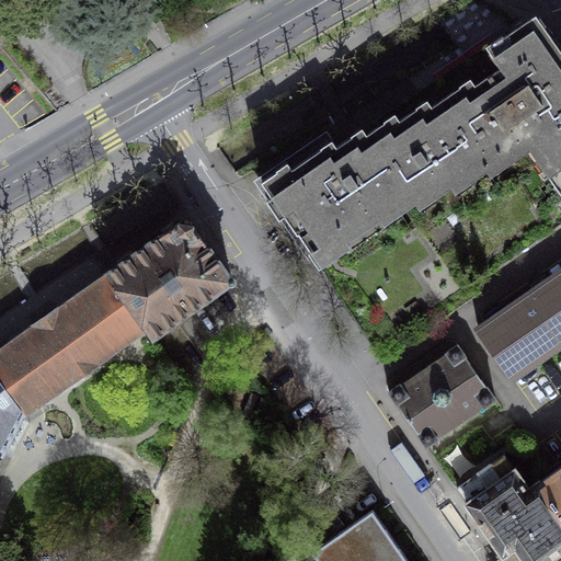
[(560,50),(535,14),(435,82),(491,164),(503,156),(506,161),(538,140),(547,152),(560,141),(560,50)]
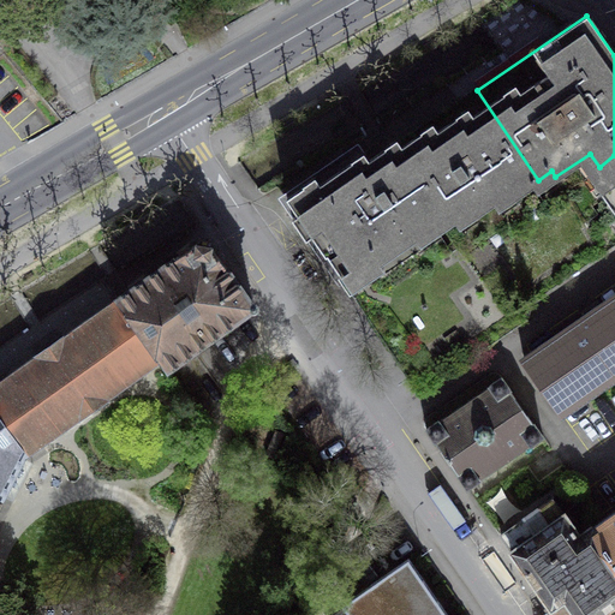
[(477,90),(402,141),(455,218),(472,206),(477,212),(512,189),(515,195),(538,180),(477,90)]
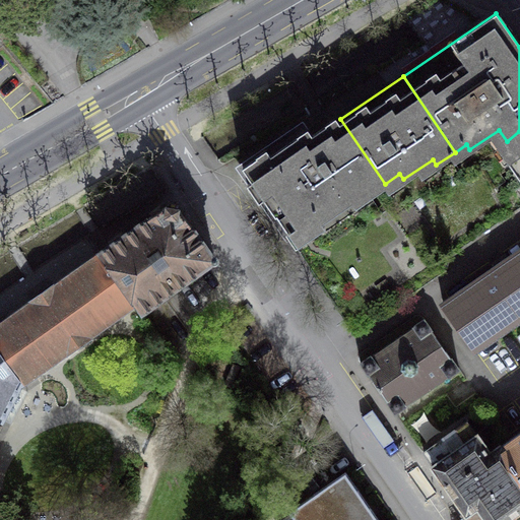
[(367,188),(370,193),(385,184),(340,119),(333,124),(331,121),(310,135),(307,130),(260,161),(256,156),(242,167),(274,214),(276,212),(294,237),(367,188)]
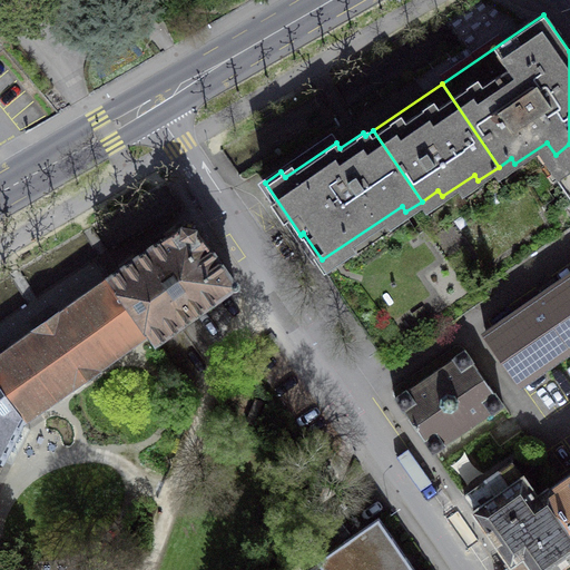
[(483,287),(569,227),(569,188),(558,170),(563,166),(556,155),(547,143),(514,164),(511,158),(499,167),(478,180),(474,175),(442,196),(438,190),(422,202),(405,212),(402,206),(322,259),(317,262),(389,364),(490,296),(483,287)]
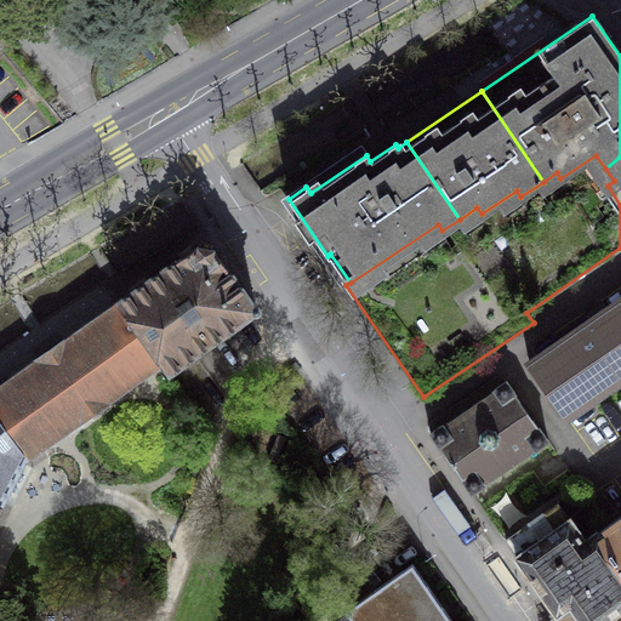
[(620,157),(605,169),(614,181),(608,186),(620,205),(620,157)]
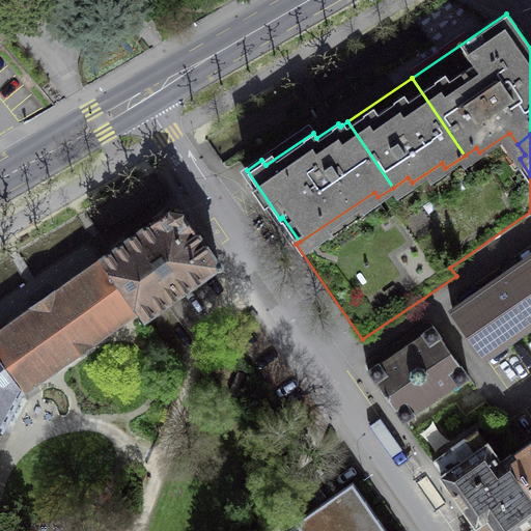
[(165,272),(179,292),(219,264),(182,212),(170,210),(137,232),(155,257),(162,252),(172,267),(165,272)]
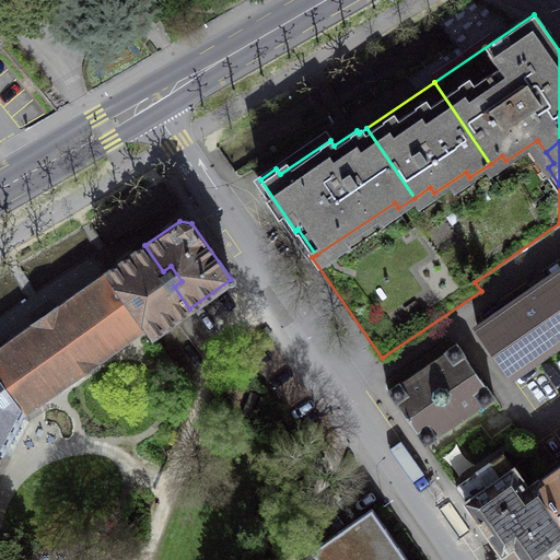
[(144,245),(107,272),(151,335),(189,308),(174,287),(171,289),(160,273),(163,271),(144,245)]
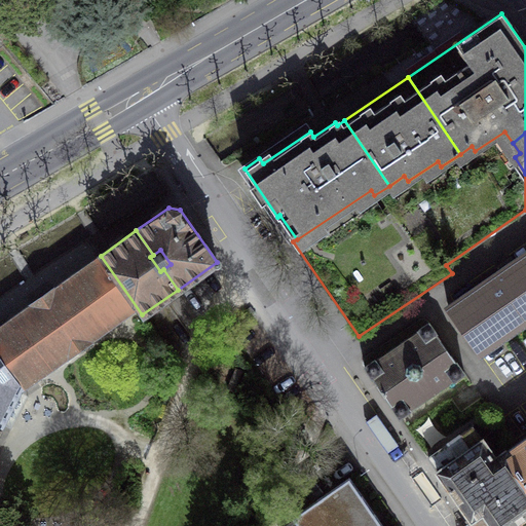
[(525,255),(448,309),(480,353),(525,321),(525,255)]
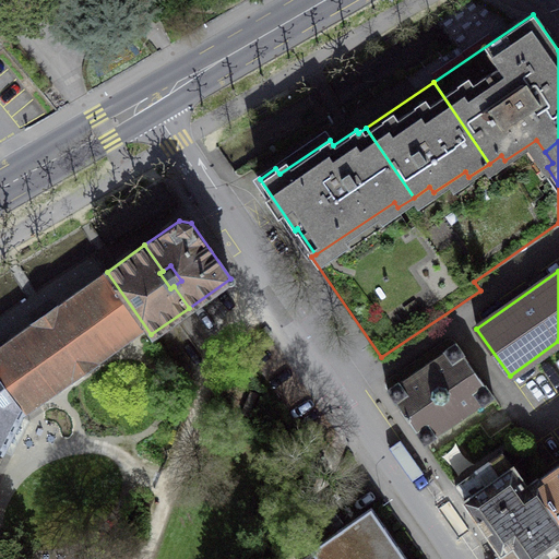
[(58,306),(35,322),(74,378),(97,361),(96,360),(144,326),(151,335),(151,334),(107,272),(58,306)]
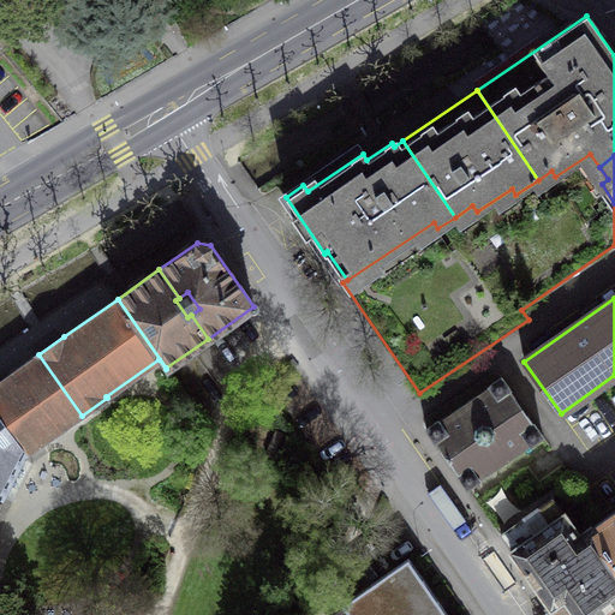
[(37,356),(0,381),(0,419),(25,454),(81,416),(81,417),(82,416),(39,354),(36,356),(37,356)]
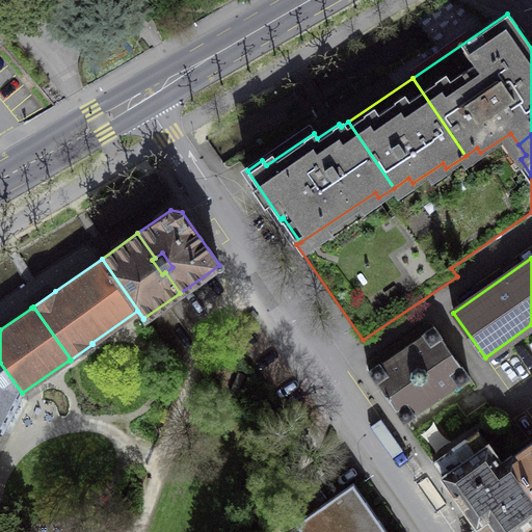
[(423,334),(424,335),(380,365),(380,364),(369,372),(387,397),(404,423),(416,416),(415,415),(458,384),(459,386),(470,377),(462,367),(461,368),(441,338),(442,337),(434,326),(423,334)]
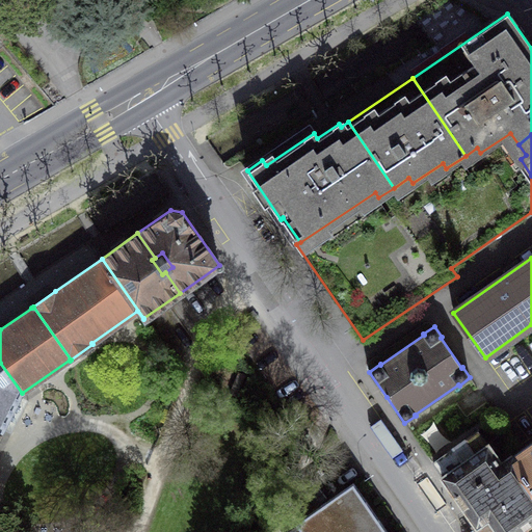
[(0,432),(22,393),(0,363),(0,432)]
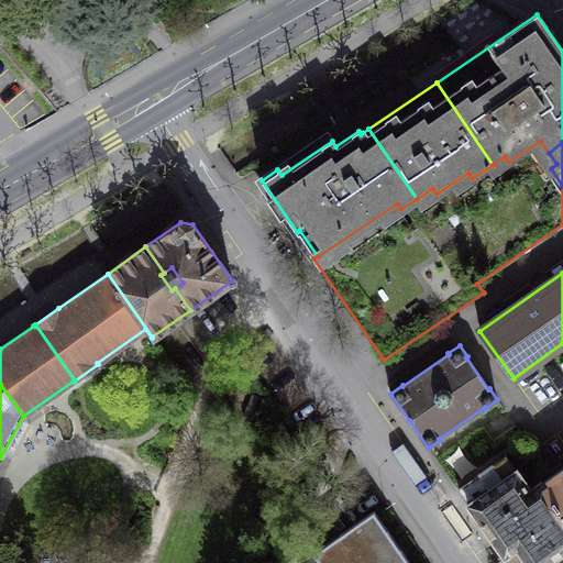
[(258,396),(252,394),(243,416),(250,419),(258,396)]
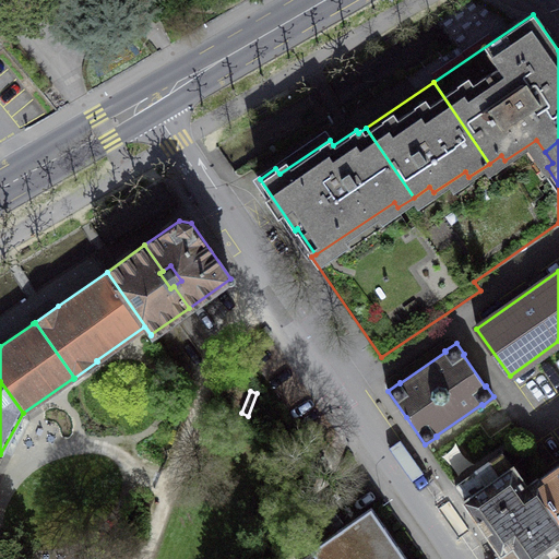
[(543,558),(558,548),(558,509),(537,479),(537,478),(526,485),(513,466),(512,466),(502,452),(455,485),(465,499),(464,500),(485,528),(506,558),(543,558)]
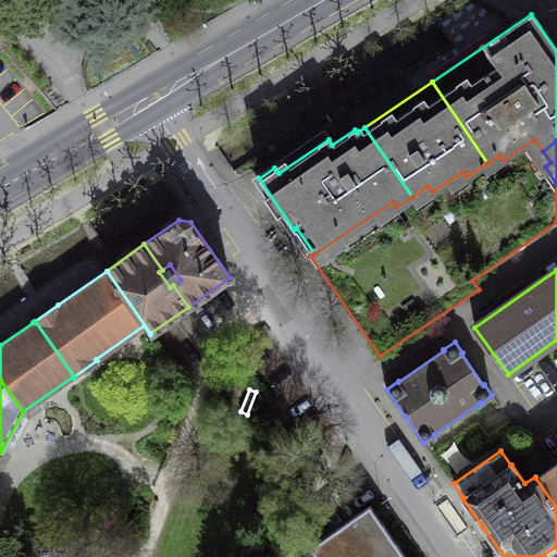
[(556,461),(535,478),(556,507),(556,461)]
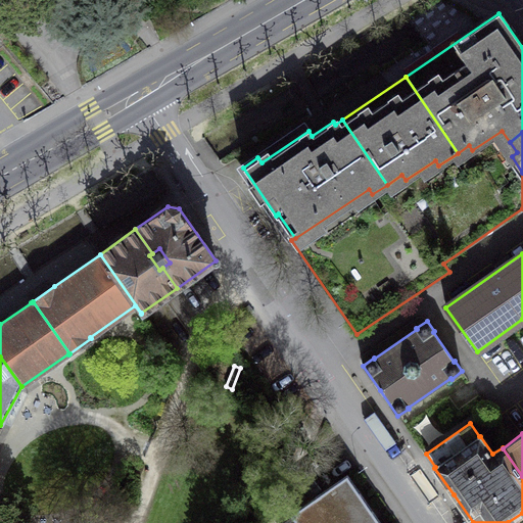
[(379,522),(346,475),(291,514),(297,522),(379,522)]
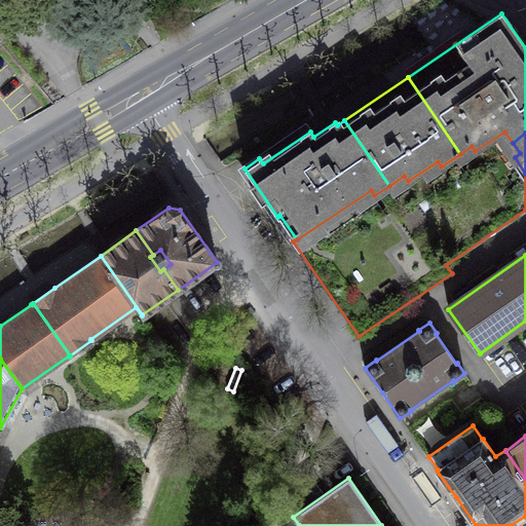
All buildings are outlined.
